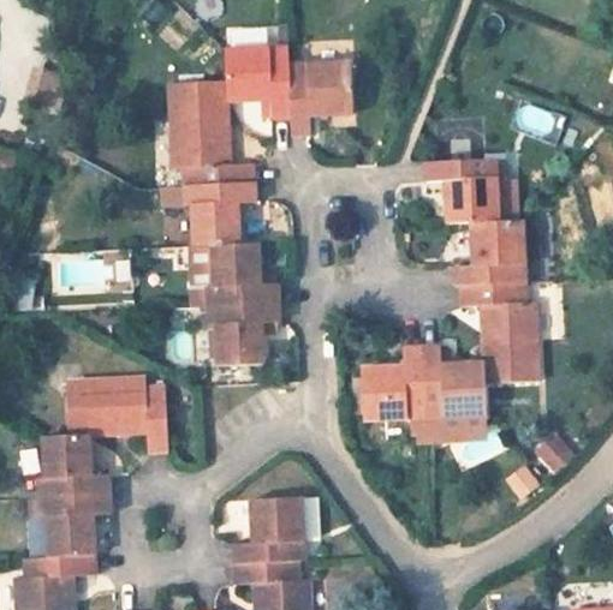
[(274,40),(273,23),(232,25),(233,41),(274,40)]
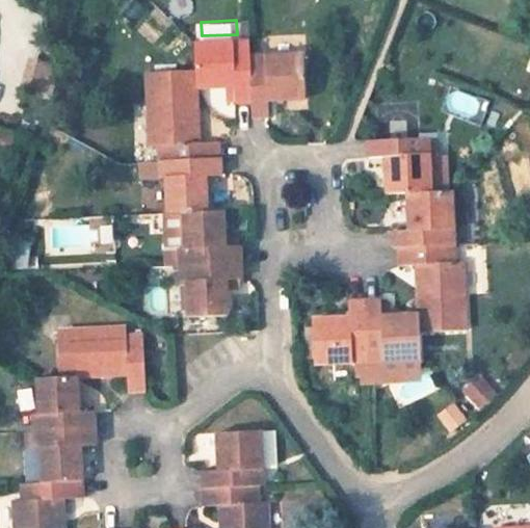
[(195,69),(196,86),(234,84),(234,101),(241,101),(252,100),(249,55),(248,40),(194,42),(195,69)]
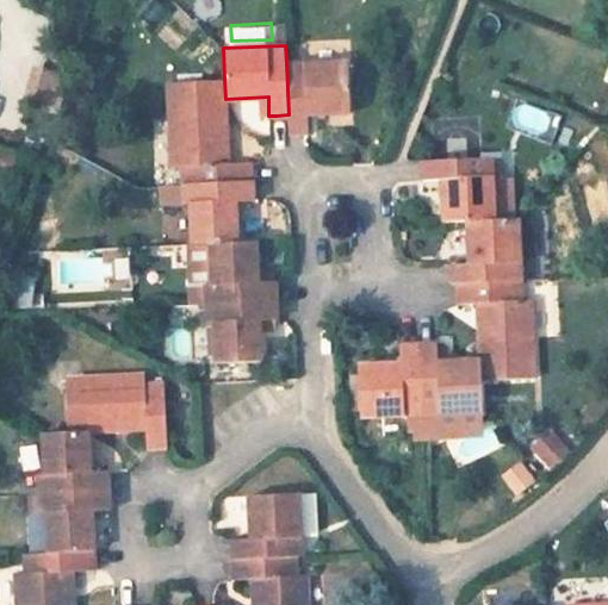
[(348,60),(286,63),(289,114),(289,132),(301,132),(309,132),(308,114),(351,112),(348,60)]
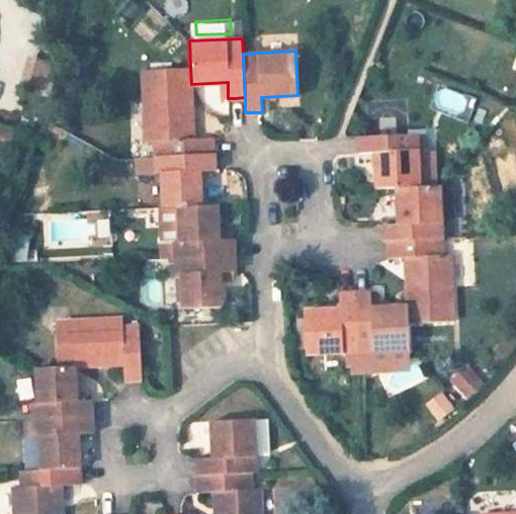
[(28,78),(57,84),(62,59),(33,53),(28,78)]
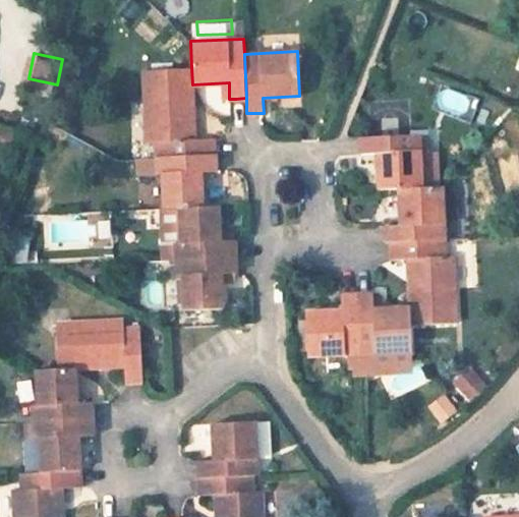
[(156,156),(216,154),(215,146),(214,138),(195,137),(192,84),(191,67),(142,69),(147,142),(155,142),(156,156)]
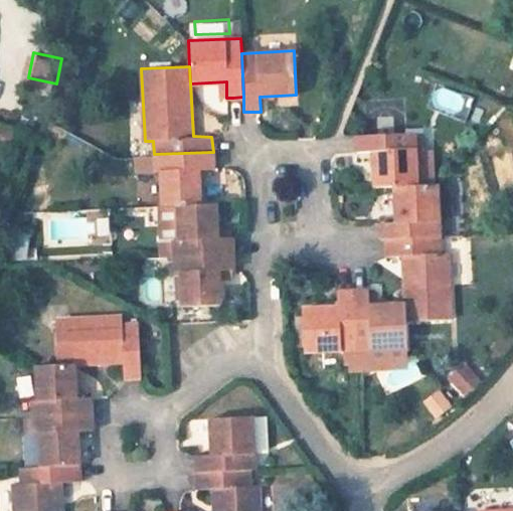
[(467,114),(475,97),(445,81),(437,99),(467,114)]
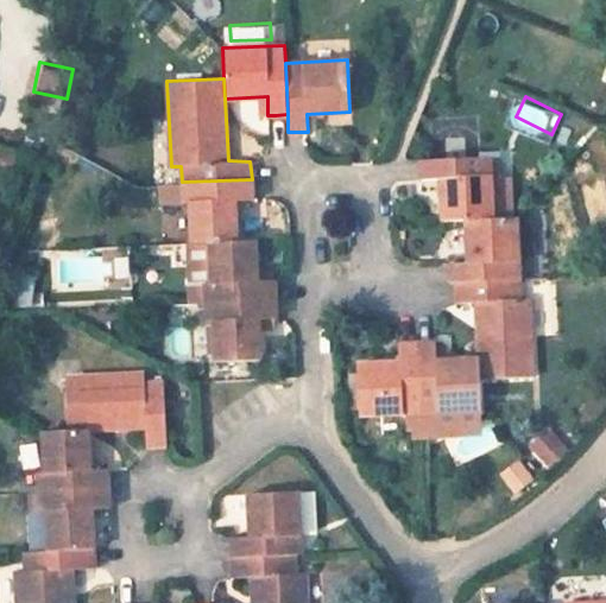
[(580,175),(603,178),(605,164),(605,157),(584,153),(580,175)]
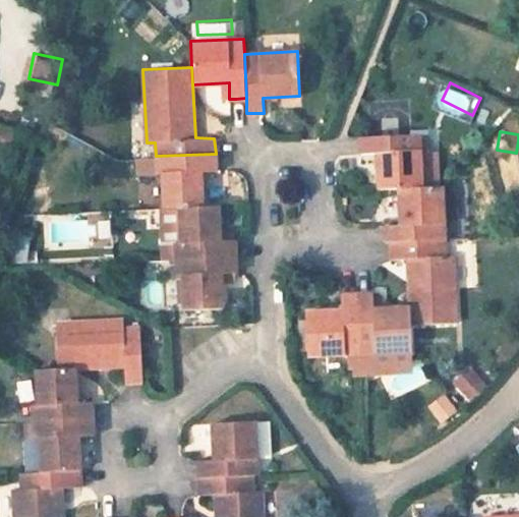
[(425,133),(419,134),(421,186),(438,185),(437,154),(426,154),(425,133)]
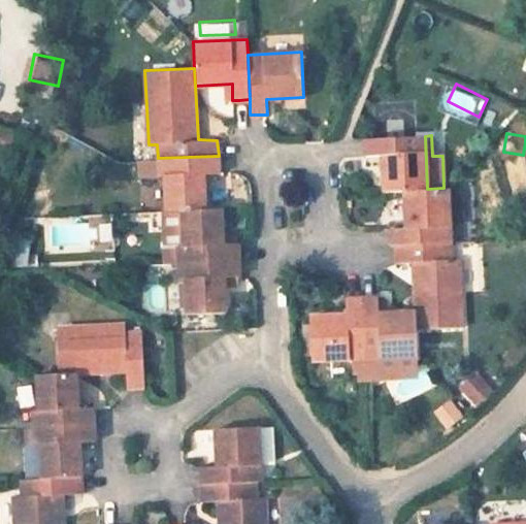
[(404,190),(427,189),(425,136),(365,137),(366,145),(366,154),(382,155),(384,191),(404,190)]
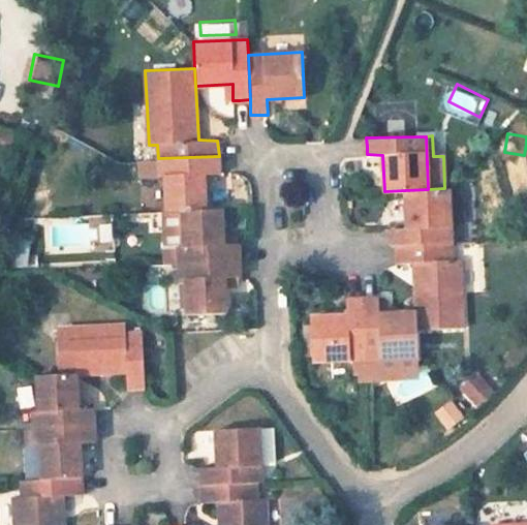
[(182,209),(206,208),(204,175),(219,173),(219,164),(219,156),(158,158),(159,177),(164,177),(166,210),(182,209)]
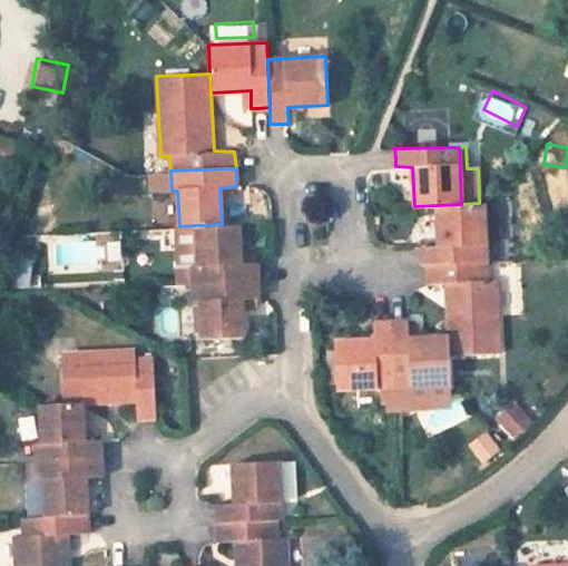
[(428,264),(487,262),(483,203),(479,203),(461,204),(437,205),(438,245),(421,247),(421,254),(421,264),(428,264)]
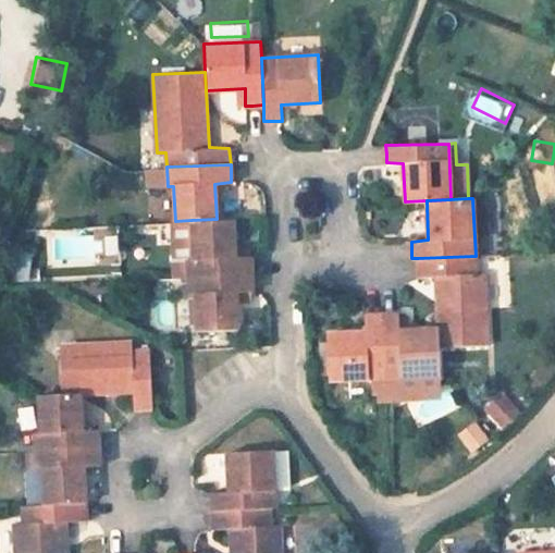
[(217,219),(192,220),(193,257),(187,258),(188,277),(251,273),(251,265),(251,255),(235,255),(234,219),(217,219)]
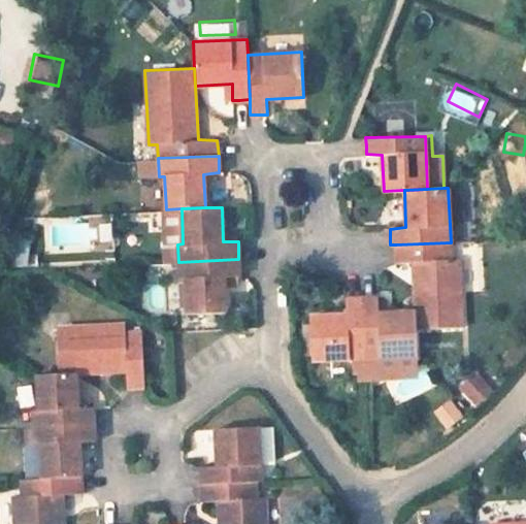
[(451,242),(396,244),(396,254),(396,261),(413,260),(416,309),(416,329),(463,326),(459,259),(452,258),(451,242)]
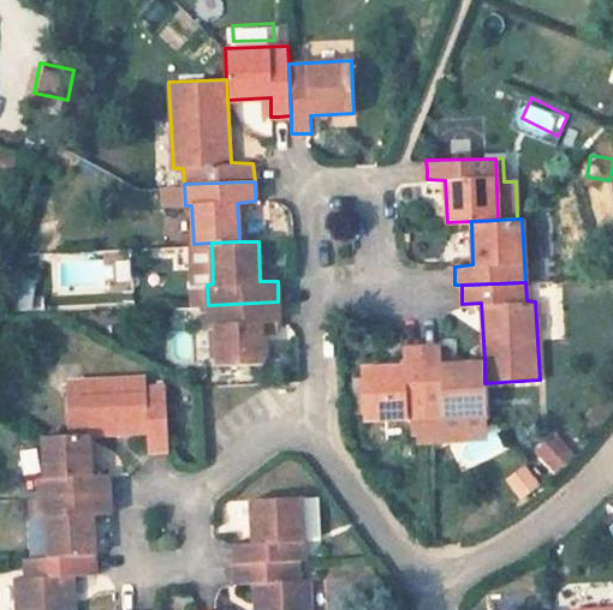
[(278,301),(208,305),(209,324),(215,323),(218,365),(263,364),(261,322),(279,321),(279,311),(278,301)]
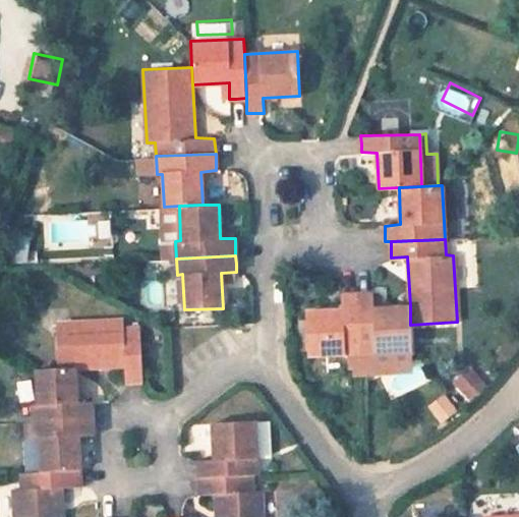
[(306,354),(358,352),(356,293),(347,293),(340,294),(341,309),(305,312),(306,354)]
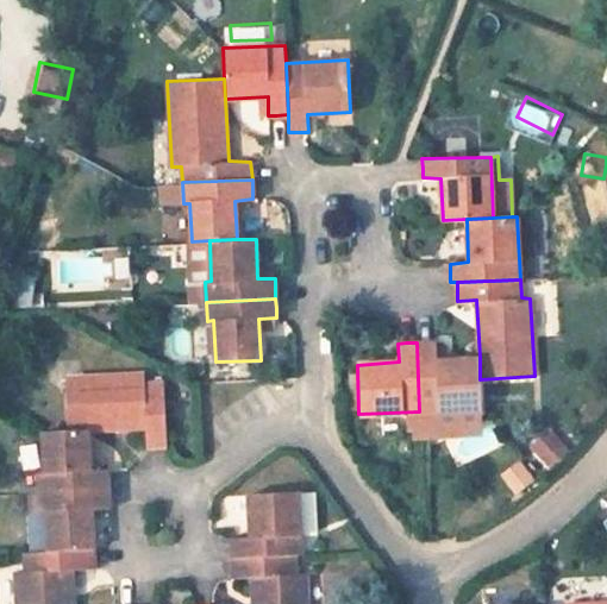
[(480,379),(480,357),(438,359),(437,343),(426,343),(417,343),(419,411),(482,408),(480,379)]
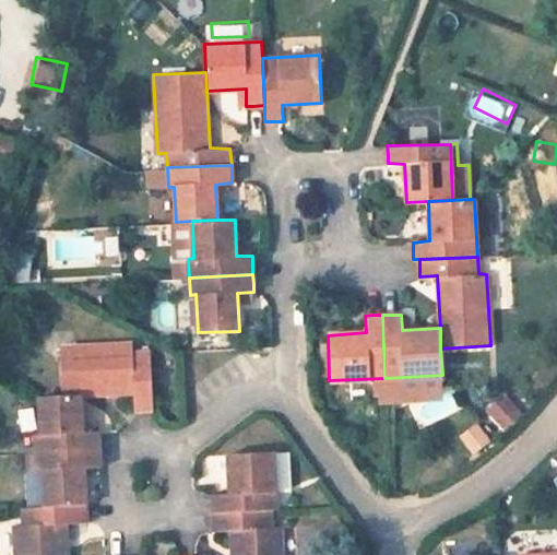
[(62,393),(82,393),(134,390),(135,409),(144,408),(153,408),(154,409),(151,351),(133,351),(133,342),(60,345),(62,393)]
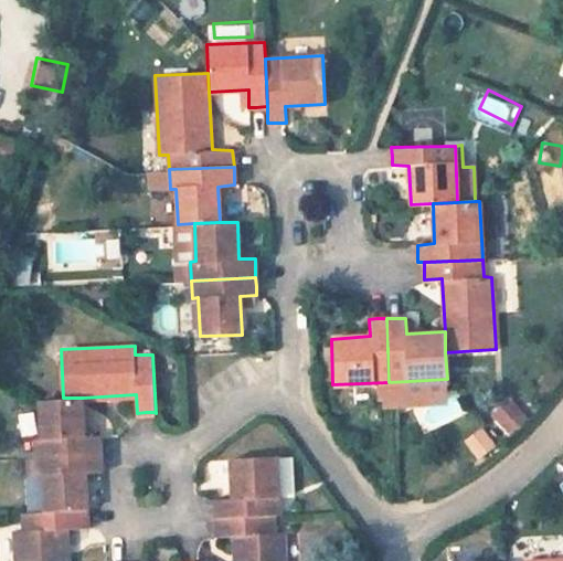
[(495,413),(514,434),(534,414),(513,394),(495,413)]
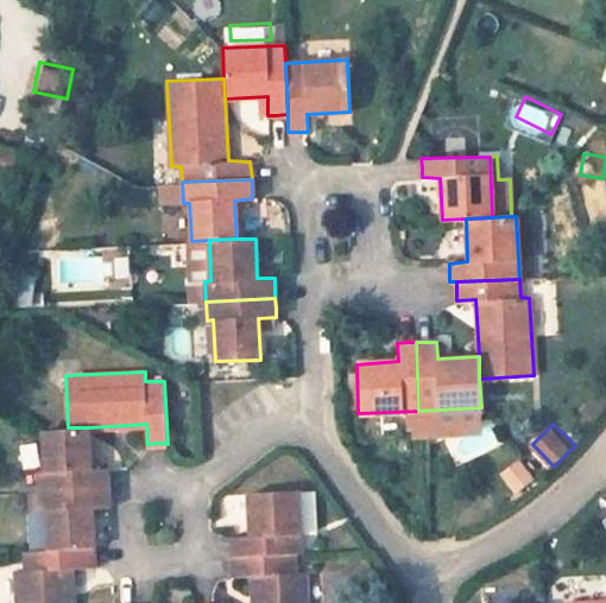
[(39,489),(108,484),(108,476),(107,467),(92,467),(89,427),(68,427),(42,429),(44,469),(38,470),(39,489)]
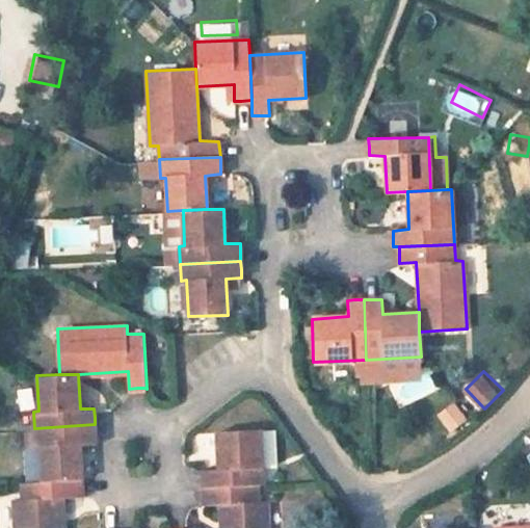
[(453,429),(472,418),(458,397),(441,410),(453,429)]
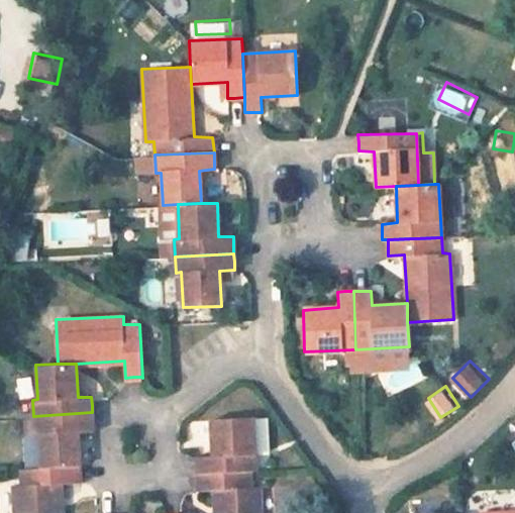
[(41,468),(79,466),(77,430),(93,428),(93,423),(92,412),(33,416),(33,432),(39,433),(41,468)]
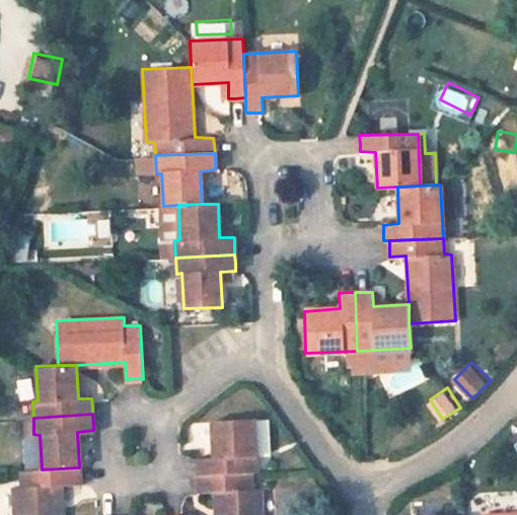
[(198,475),(252,472),(256,471),(253,419),(211,421),(213,457),(197,457),(198,466),(198,475)]
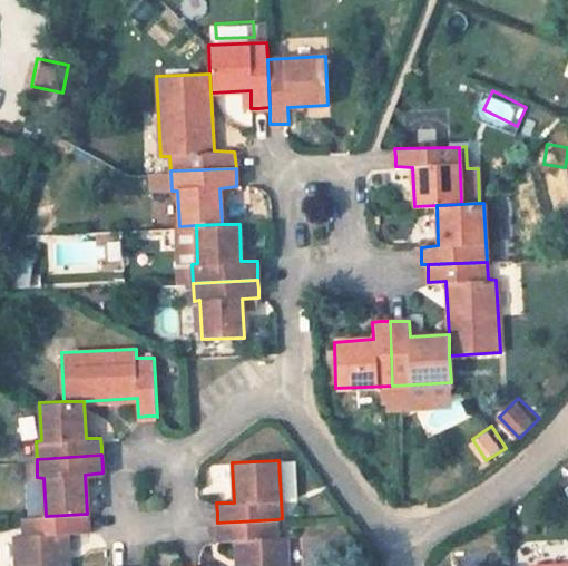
[(68,565),(67,532),(89,529),(88,523),(87,514),(46,516),(23,517),(25,533),(15,534),(16,565),(68,565)]
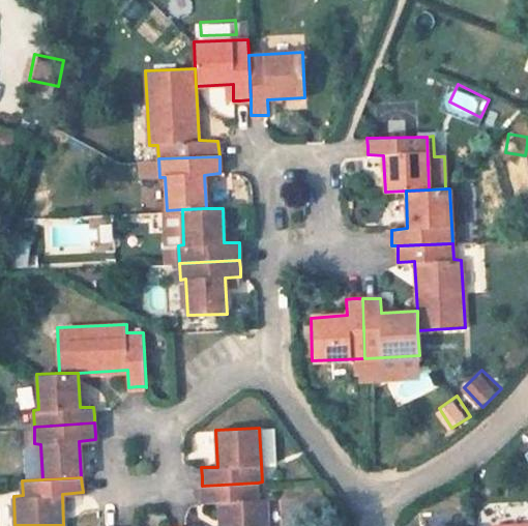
[(258,483),(202,486),(202,495),(202,502),(220,501),(221,525),(269,525),(268,499),(258,499),(258,483)]
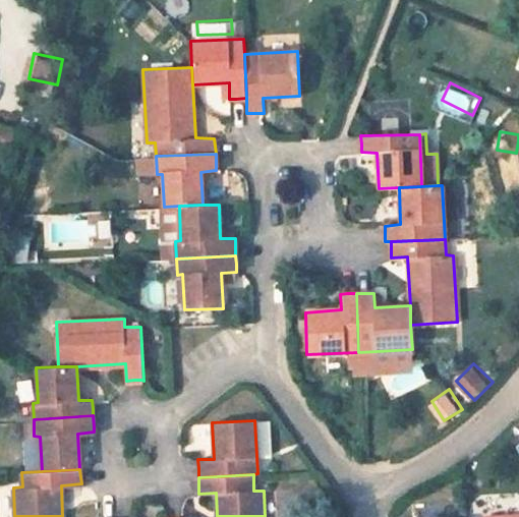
[(430,516),(448,514),(446,499),(428,502),(430,516)]
